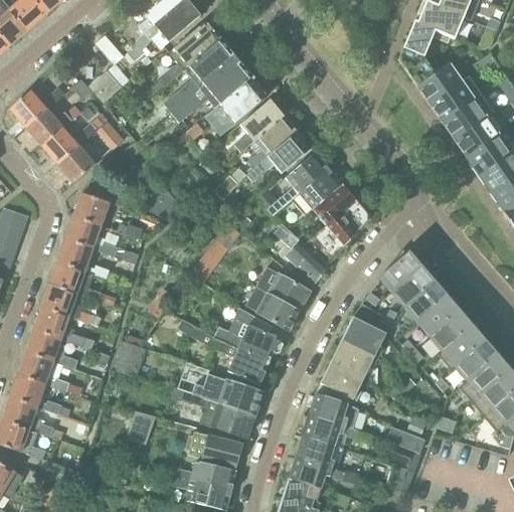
[(0,0),(0,32),(10,44),(28,28),(11,8),(10,7),(5,1),(4,0),(0,0)]
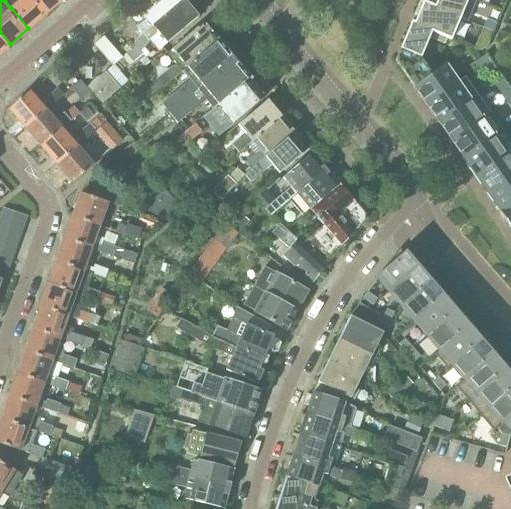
[(20,0),(11,8),(28,28),(47,11),(37,0),(20,0)]
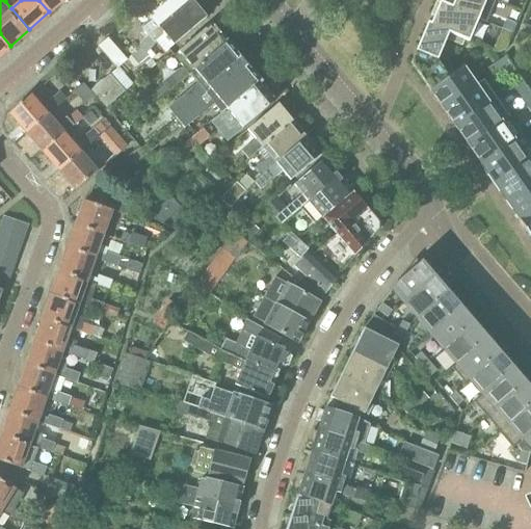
[(38,0),(49,11),(62,0),(38,0)]
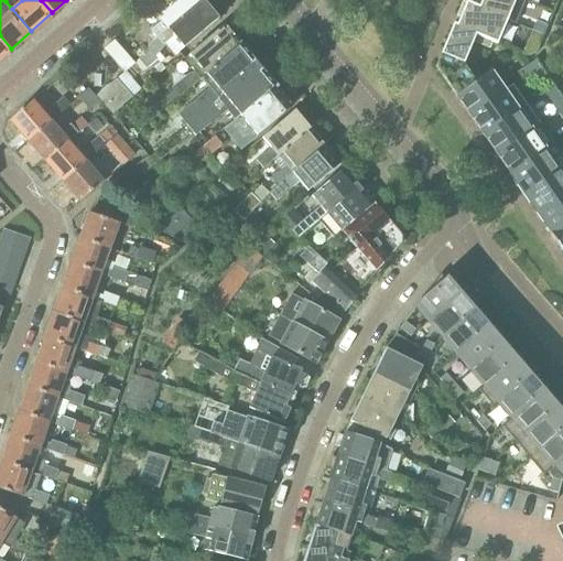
[(163,18),(151,28),(158,35),(158,34),(159,35),(163,30),(168,25),(197,0),(161,0),(153,7),(163,18)]
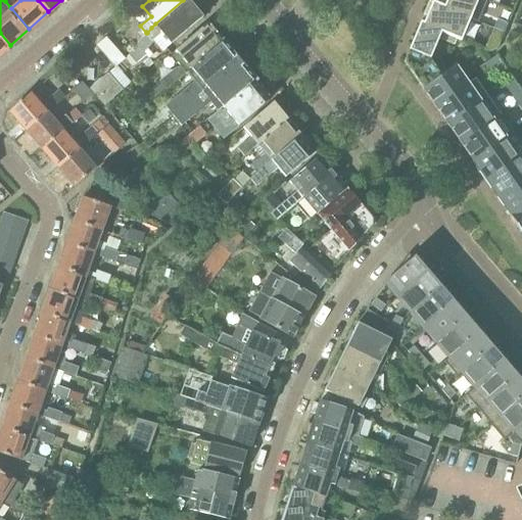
[(147,33),(145,35),(151,42),(153,40),(161,50),(167,46),(204,14),(192,0),(183,0),(155,24),(151,28),(147,33)]
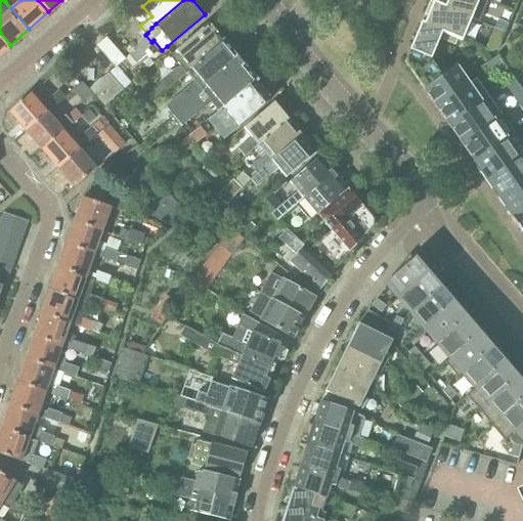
[(425,20),(424,23),(443,31),(459,37),(463,39),(472,17),(433,1),(434,0),(430,0),(425,12),(428,13),(425,20)]
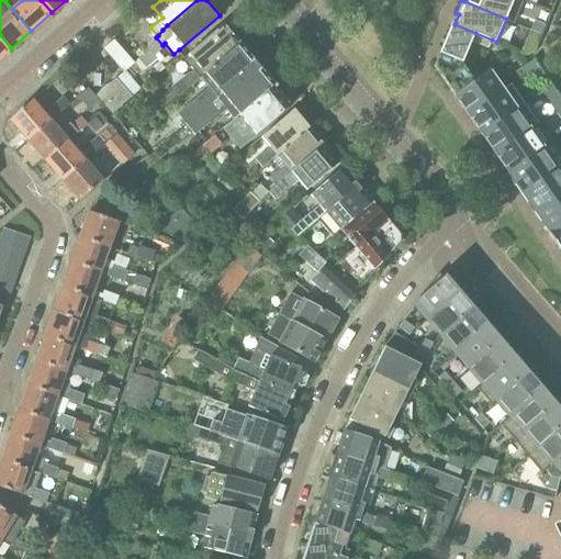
[(466,0),(464,1),(506,19),(514,22),(524,0),(466,0)]
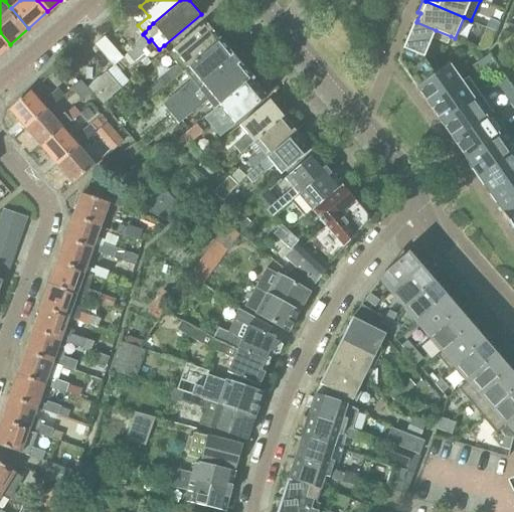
[(487,26),(496,30),(500,21),(491,17),(487,26)]
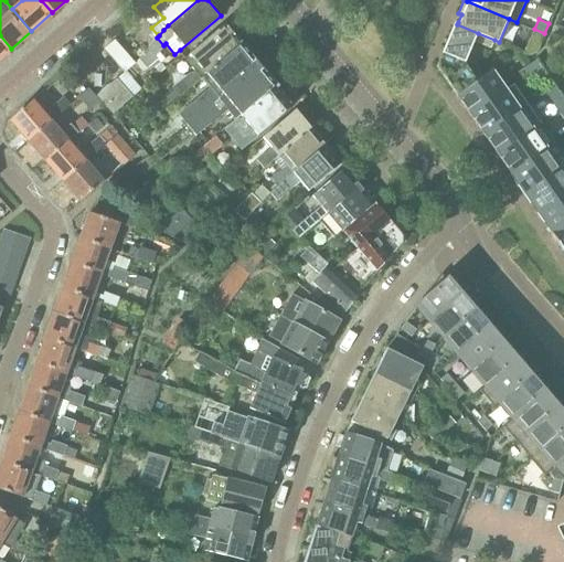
[(455,21),(437,64),(458,94),(478,80),(478,78),(466,62),(475,40),(491,46),(495,40),(478,33),(457,24),(458,22),(455,21)]
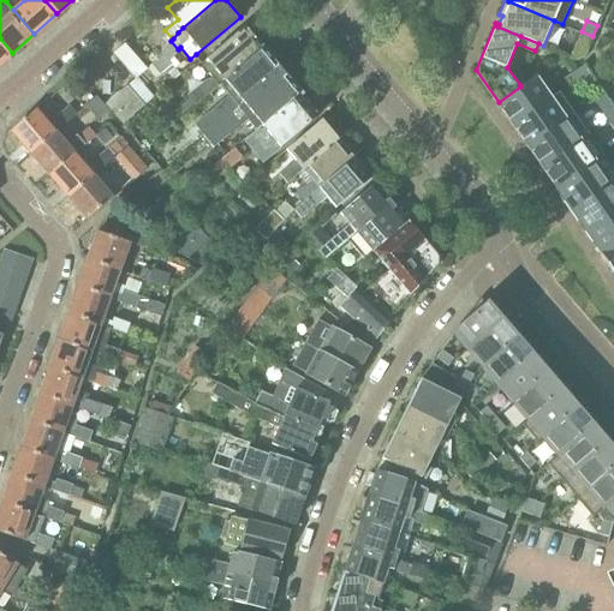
[(219,67),(188,93),(197,103),(227,78),(264,46),(248,24),(209,57),(219,67)]
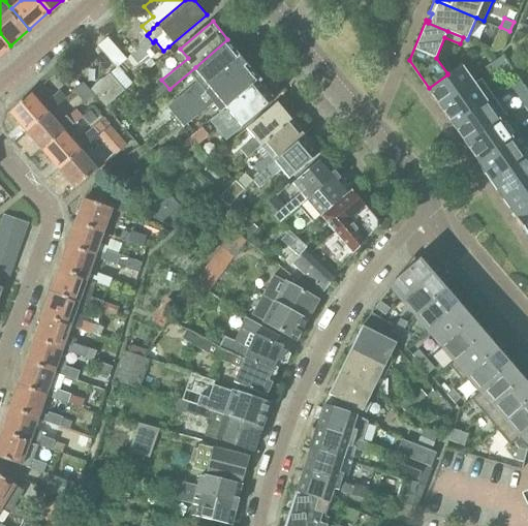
[(505,41),(509,31),(500,27),(496,37),(505,41)]
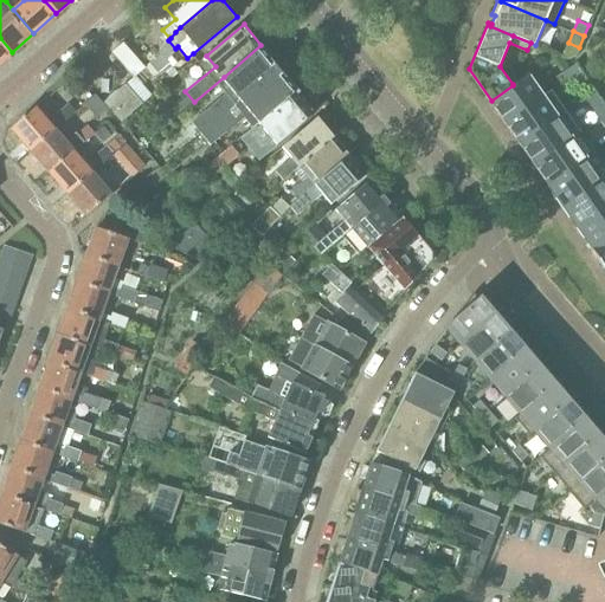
[(0,62),(12,52),(0,38),(0,62)]
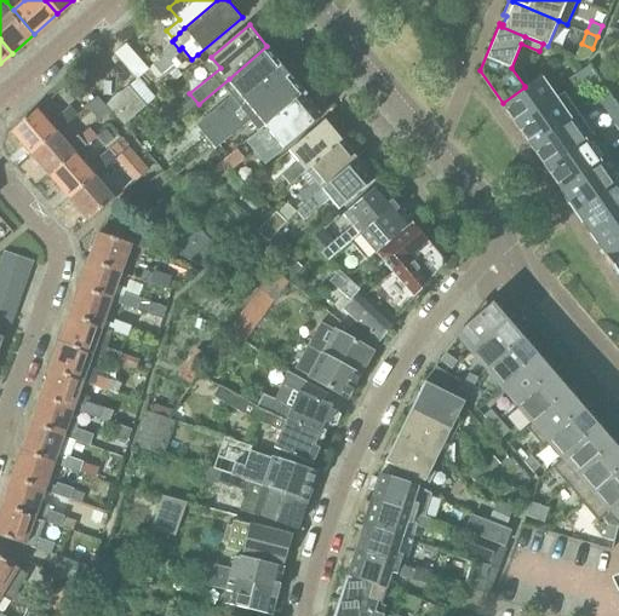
[(149,67),(126,41),(116,51),(139,75),(149,67)]
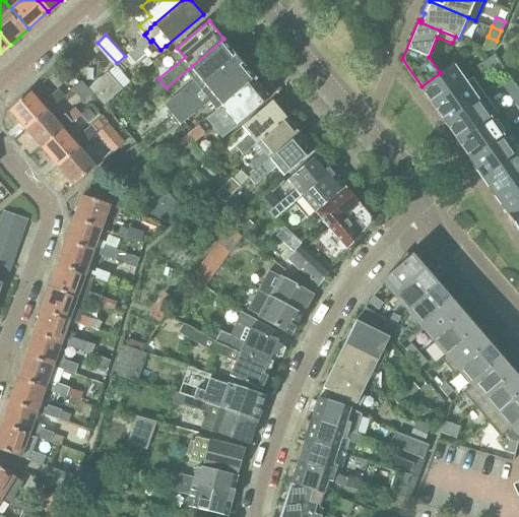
[(144,35),(128,52),(136,61),(146,53),(143,50),(150,42),(144,35)]
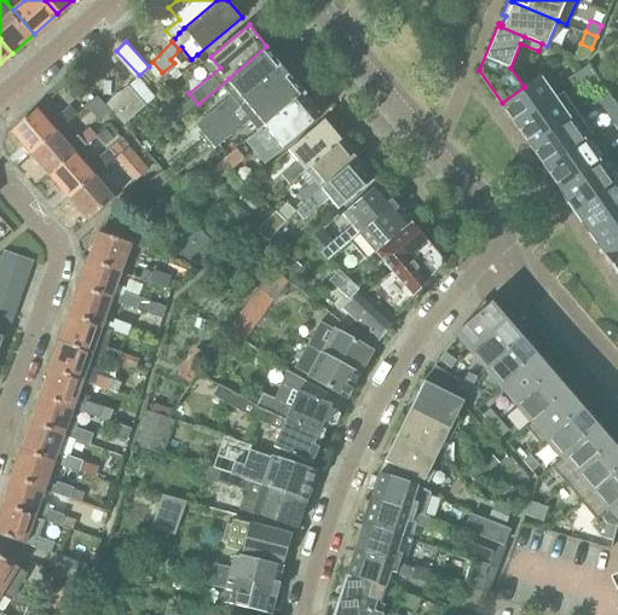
[(237,90),(197,123),(206,134),(235,110),(247,100),(286,68),(266,46),(229,79),(237,90)]
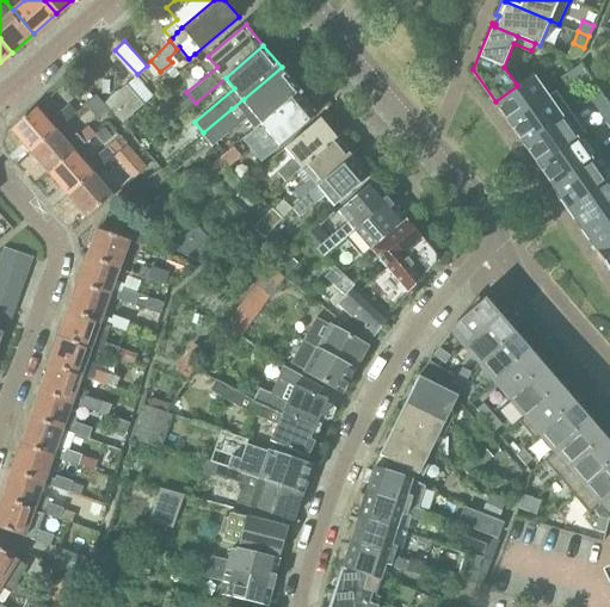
[(578,76),(587,70),(581,62),(572,68),(578,76)]
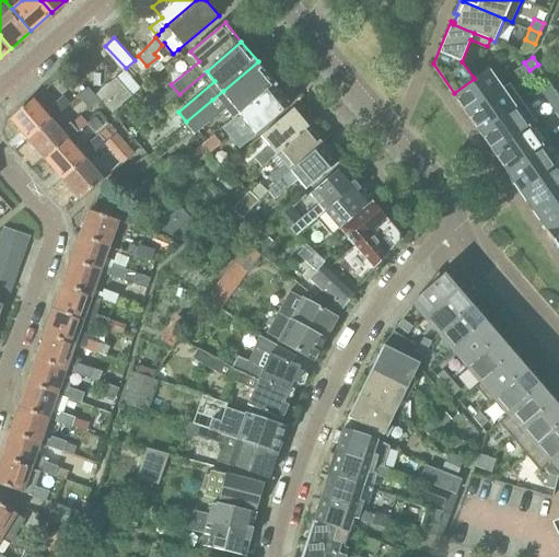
[(258,61),(223,91),(232,102),(240,111),(275,81),(258,61)]
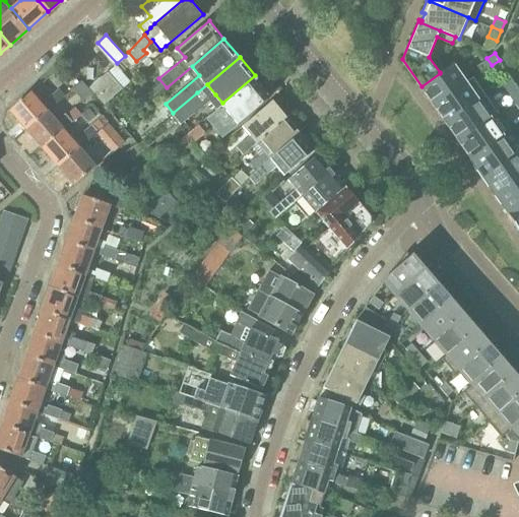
[(505,67),(500,60),(492,65),(497,73),(505,67)]
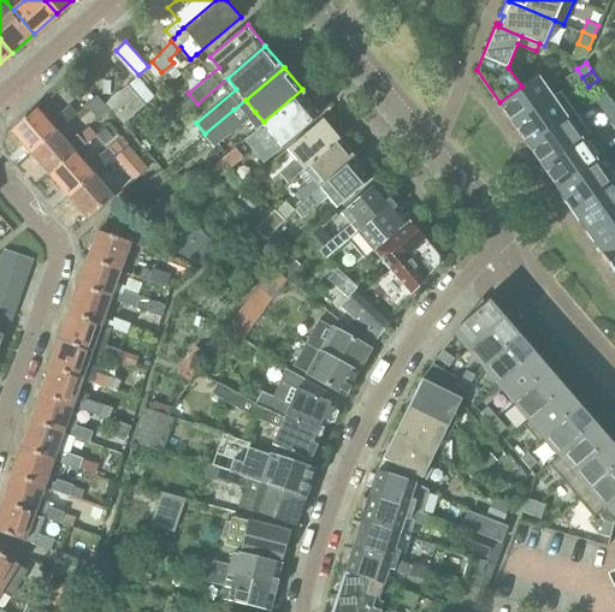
[(521,87),(500,102),(514,124),(555,96),(539,73),(521,85),(521,87)]
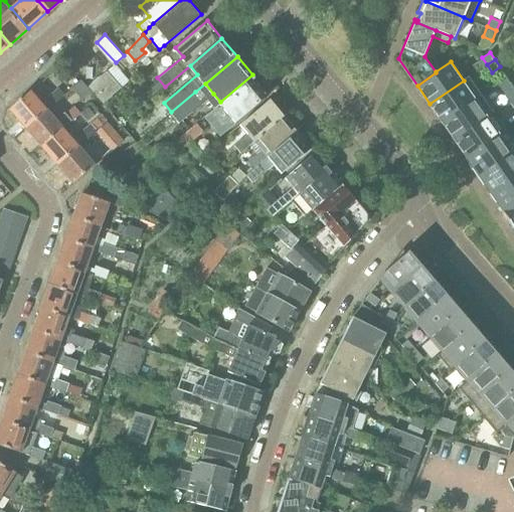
[(107,69),(89,86),(104,102),(122,86),(107,69)]
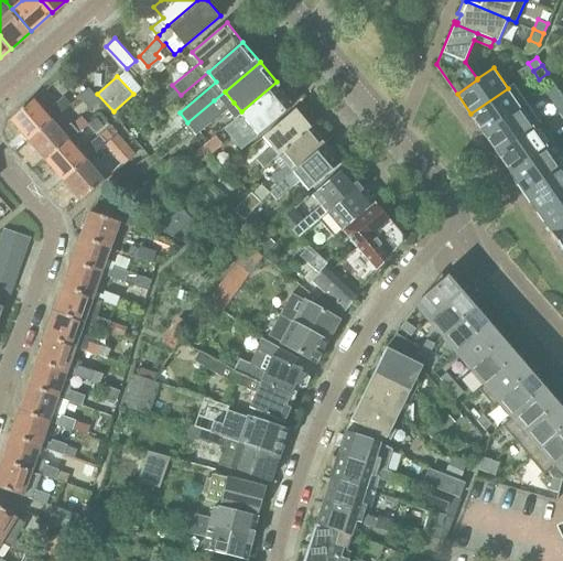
[(242,112),(227,125),(233,132),(238,128),(248,141),(252,138),(259,132),(294,103),(277,82),(241,111),(242,112)]
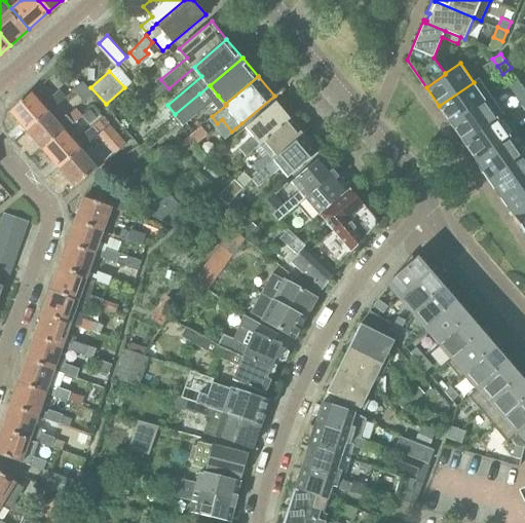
[(474,82),(439,106),(452,124),(493,96),(480,77),(474,82)]
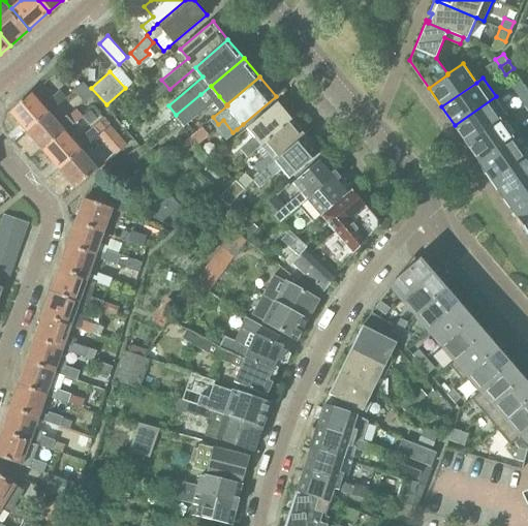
[(527,88),(519,94),(524,102),(527,99),(527,88)]
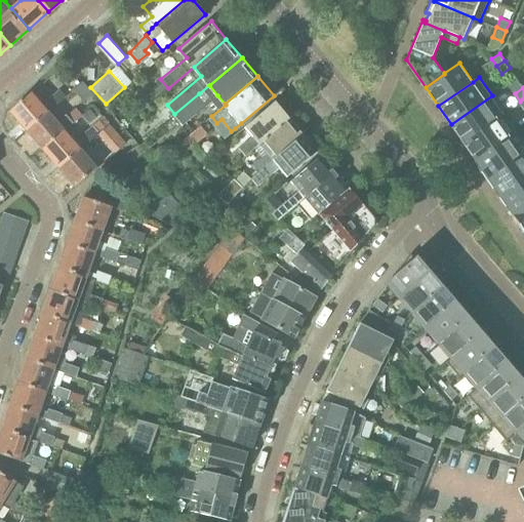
[(66,95),(59,88),(48,97),(54,105),(66,95)]
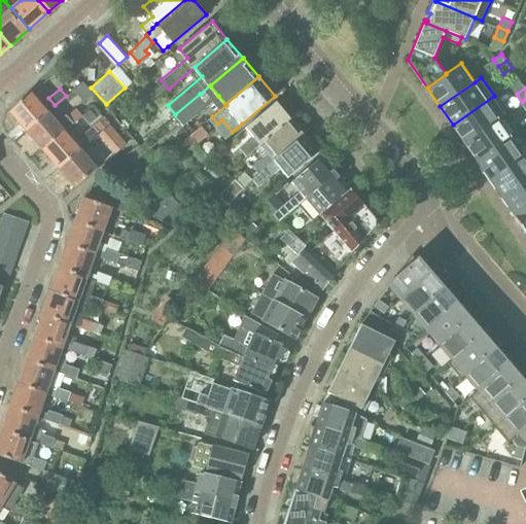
[(31,92),(9,110),(21,123),(24,126),(27,130),(47,111),(31,92)]
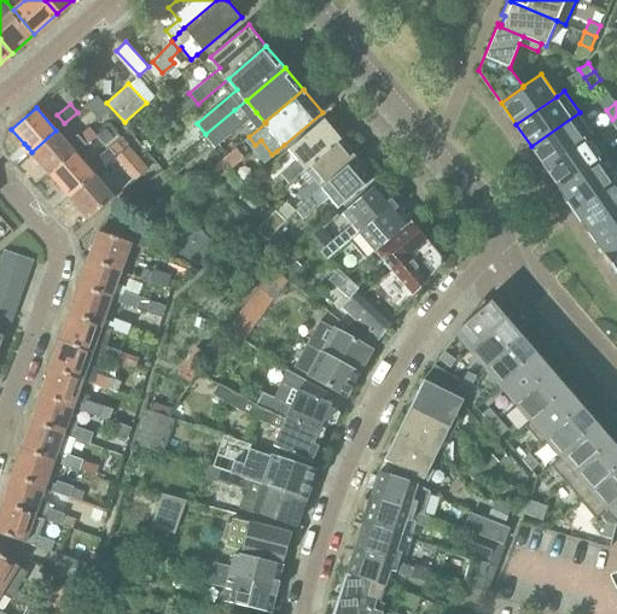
[(234,110),(205,134),(215,145),(243,122),(243,123),(244,122),(234,110)]
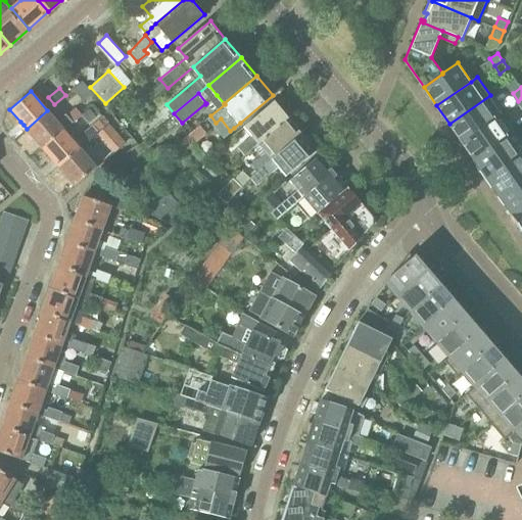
[(490,95),(449,124),(462,142),(495,117),(503,112),(490,95)]
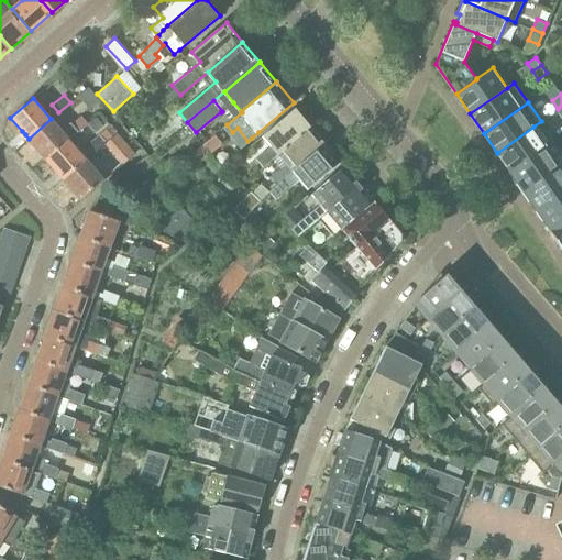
[(272,144),(256,157),(264,166),(279,153),(312,124),(296,106),(263,134),(272,144)]
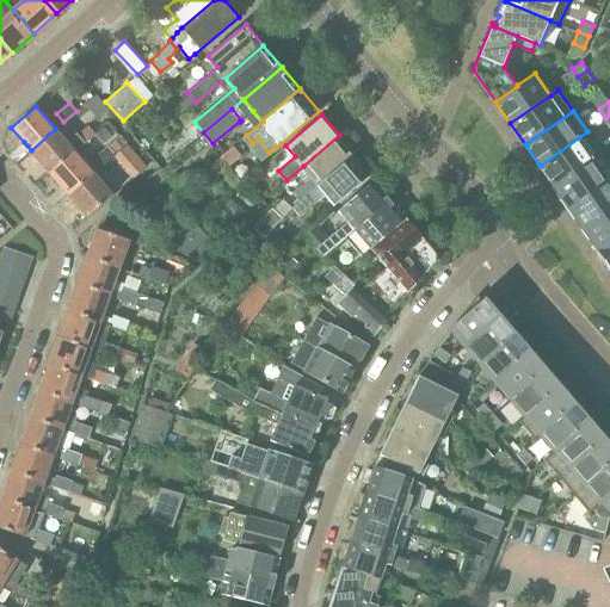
[(79,132),(86,141),(97,131),(90,123),(79,132)]
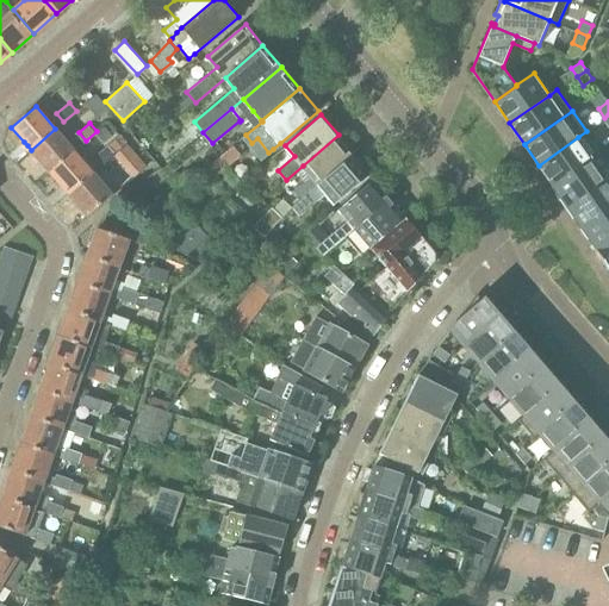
[(105,124),(97,131),(105,142),(113,135),(105,124)]
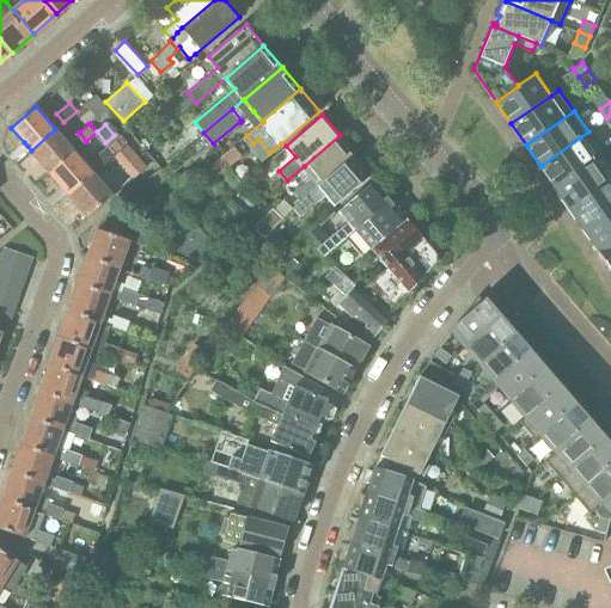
[(55,129),(31,151),(43,165),(46,169),(49,171),(73,151),(74,152),(86,141),(79,133),(79,131),(66,142),(55,129)]
